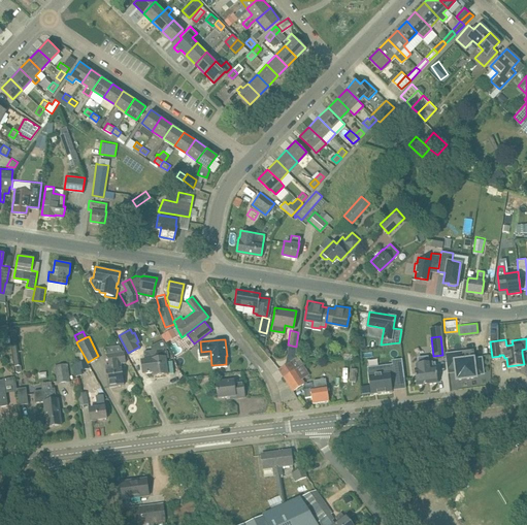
[(400,342),(390,345),(392,356),(402,354),(400,342)]
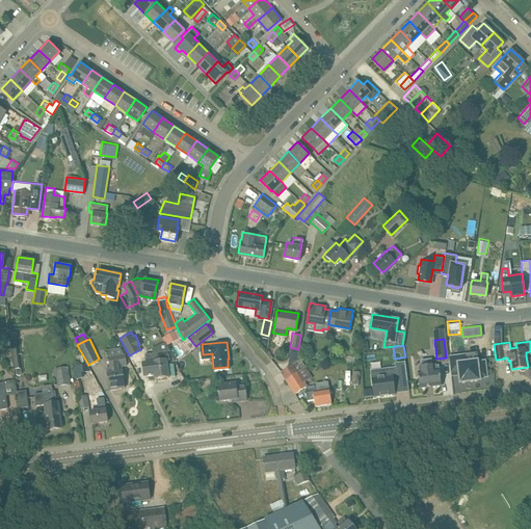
[(111,370),(106,371),(108,388),(124,386),(121,364),(126,363),(125,352),(123,353),(120,347),(120,346),(107,348),(108,355),(110,365),(111,370)]
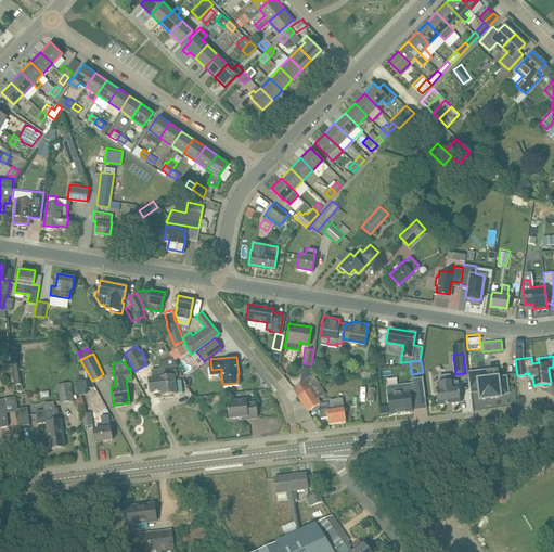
[(409,362),(381,366),(383,382),(408,379),(407,372),(410,372),(409,362)]
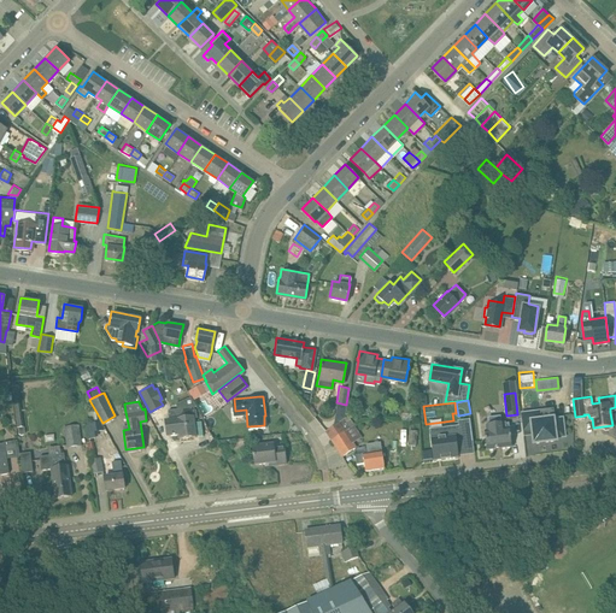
[(187,406),(179,407),(168,408),(169,417),(164,418),(165,435),(179,434),(180,436),(195,434),(193,416),(197,416),(195,407),(194,408),(194,405),(187,406)]
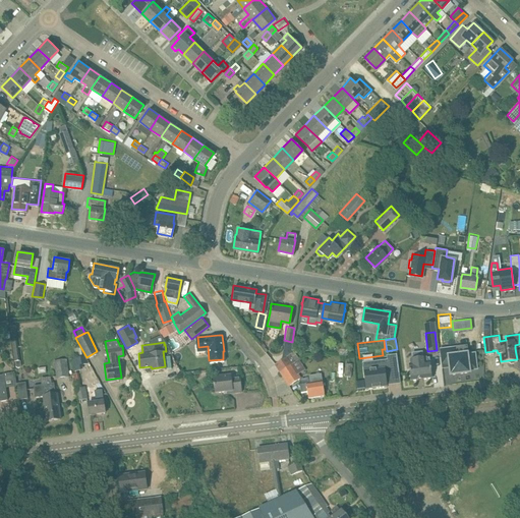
[(349,342),(338,342),(338,352),(349,352),(349,342)]
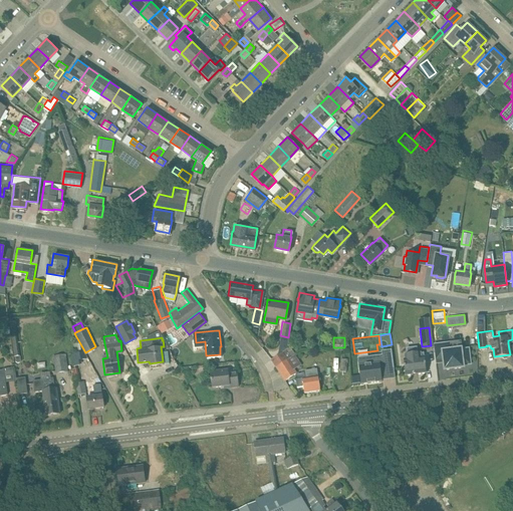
[(449,341),(434,343),(436,362),(444,361),(445,368),(463,365),(462,363),(470,362),(468,347),(461,348),(461,347),(450,349),(449,341)]
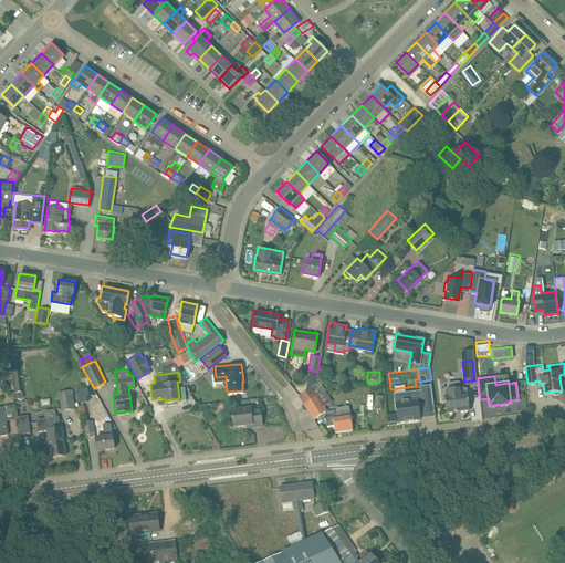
[(324,388),(318,381),(299,394),(303,402),(316,394),(324,388)]
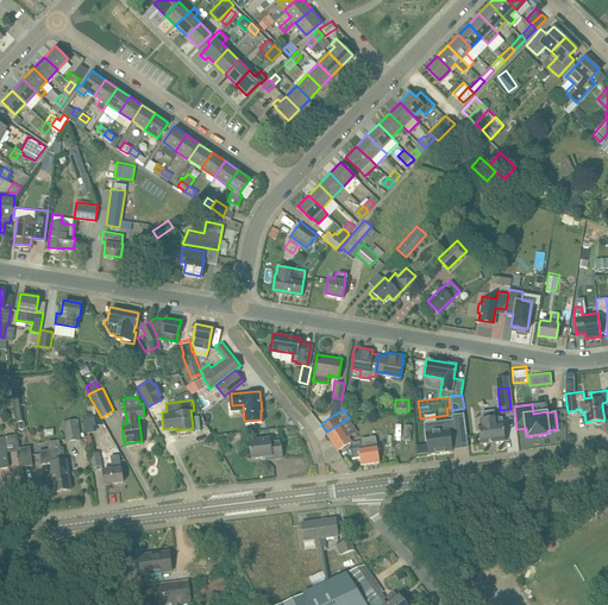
[(494,416),(493,409),(482,410),(482,417),(478,417),(480,422),(477,423),(480,442),(505,439),(501,415),(494,416)]
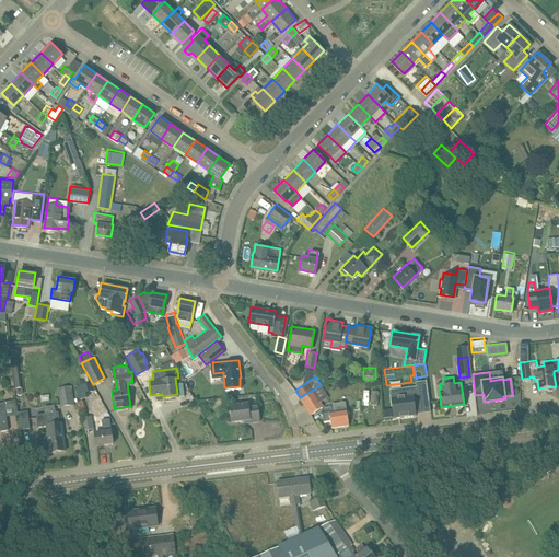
[(91,380),(76,383),(79,396),(82,395),(86,394),(85,391),(92,389),(91,380)]
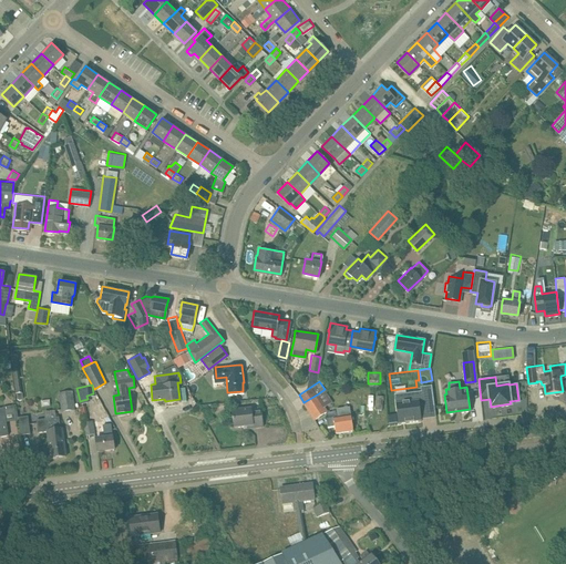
[(433,404),(434,404),(431,385),(421,387),(423,404),(433,403),(433,404)]
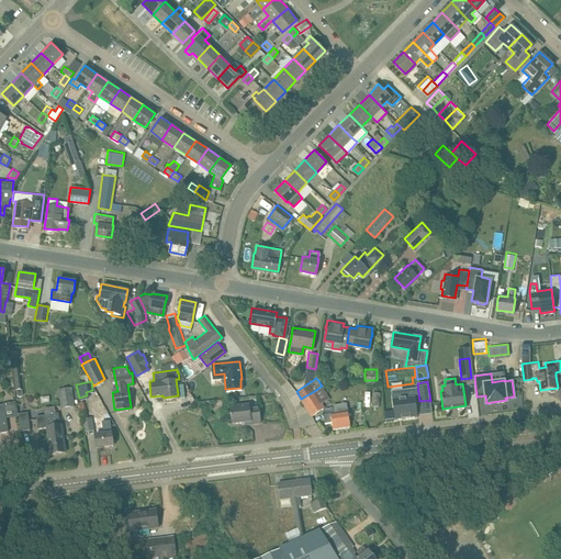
[(74,403),(70,386),(57,388),(60,405),(74,403)]
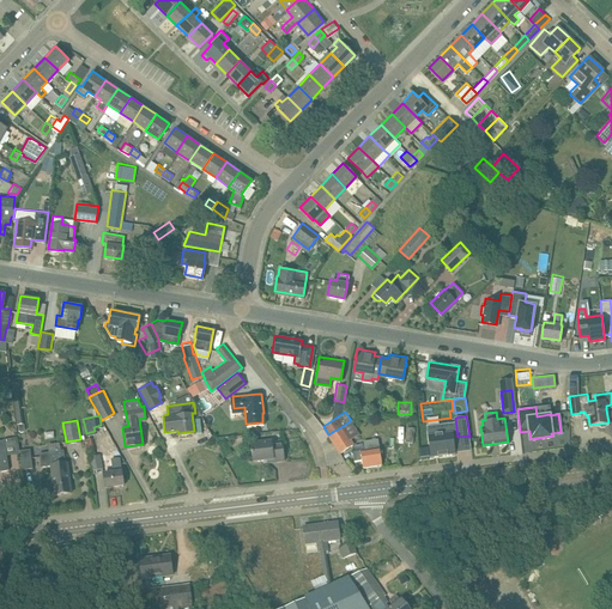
[(441,424),(426,426),(430,455),(454,452),(452,431),(442,432),(441,424)]
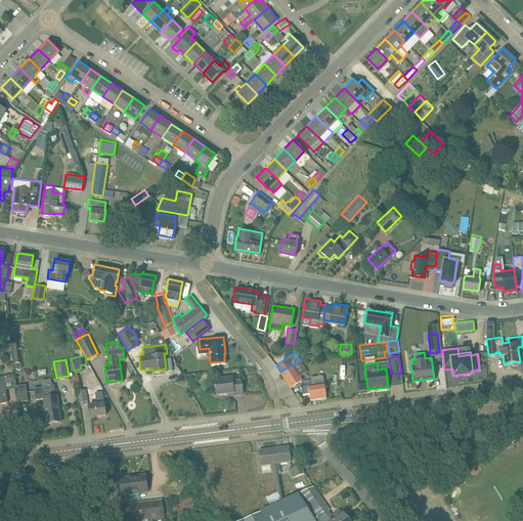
[(290,386),(301,379),(293,364),(280,372),(290,386)]
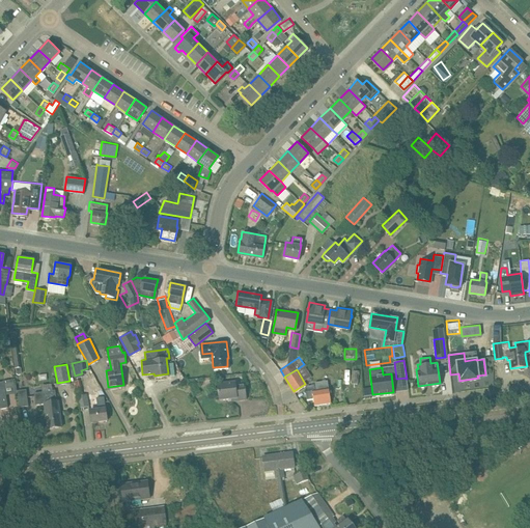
[(79,378),(75,379),(76,385),(80,406),(88,405),(86,396),(85,392),(82,393),(80,384),(79,378)]
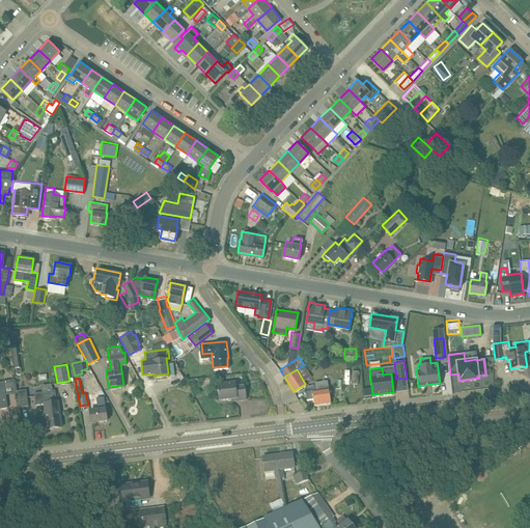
[(199,391),(193,378),(187,381),(193,394),(199,391)]
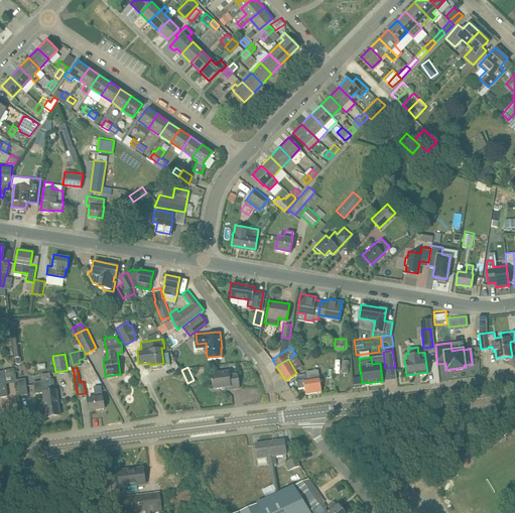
[(317,368),(315,368),(305,370),(306,377),(296,379),(298,387),(303,386),(304,392),(320,389),(317,368)]
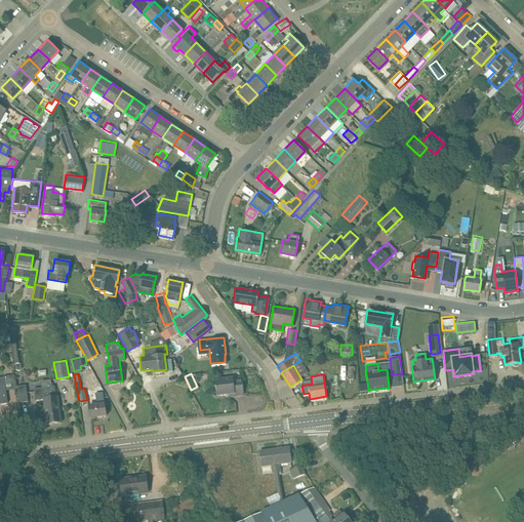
[(215,389),(216,394),(229,392),(229,394),(243,393),(241,377),(232,378),(232,376),(214,378),(215,387),(214,387),(214,389),(215,389)]
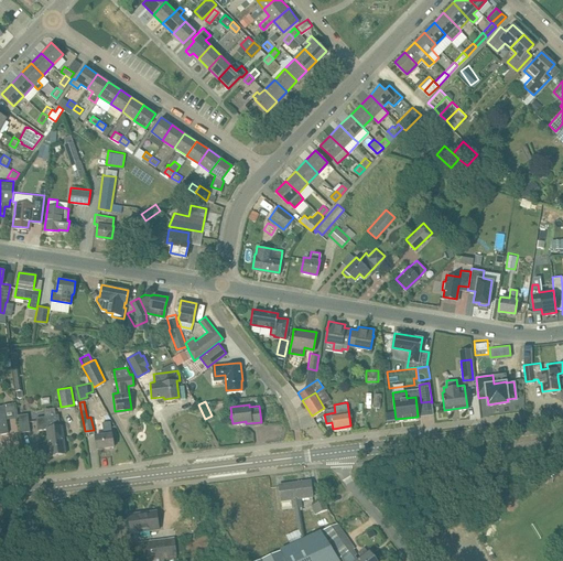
[(35,417),(35,418),(36,429),(47,427),(49,435),(47,435),(50,454),(65,452),(62,433),(61,433),(57,413),(55,413),(54,406),(44,408),(45,414),(35,417)]
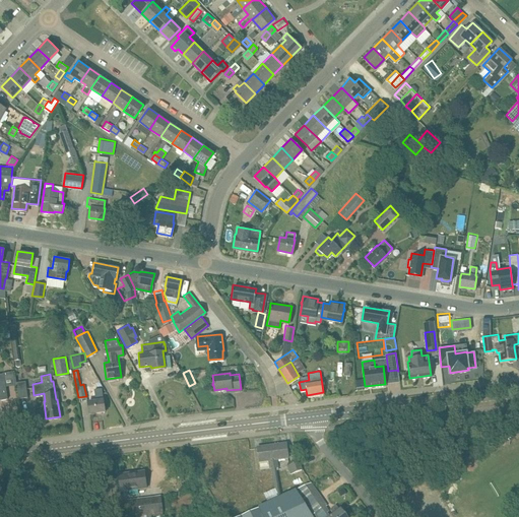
[(27,395),(25,386),(25,380),(16,381),(18,397),(27,395)]
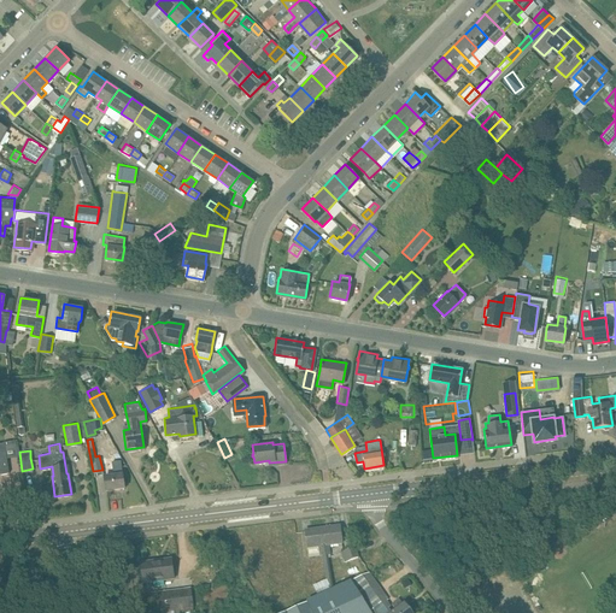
[(124,487),(122,475),(122,472),(121,464),(112,465),(112,473),(104,475),(105,489),(124,487)]
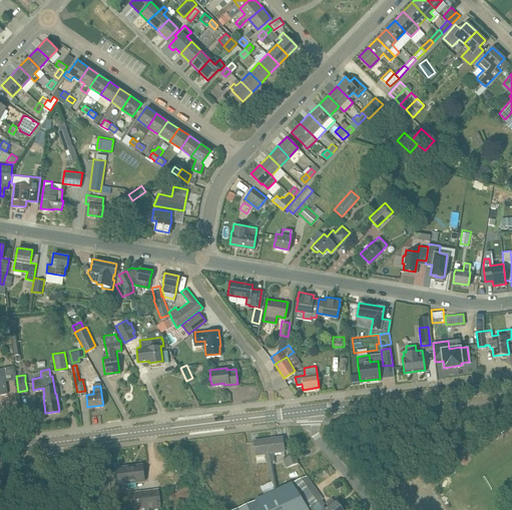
[(282,435),(252,439),(254,453),(256,461),(273,459),(272,451),(284,449),(282,435)]
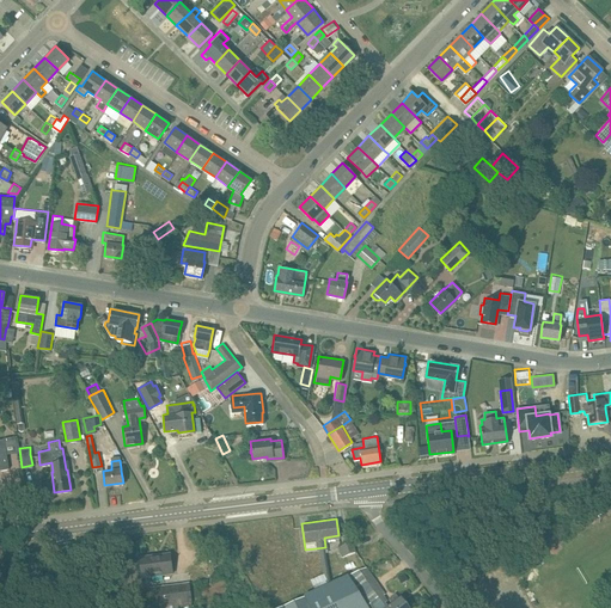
[(350,539),(338,544),(343,554),(355,550),(350,539)]
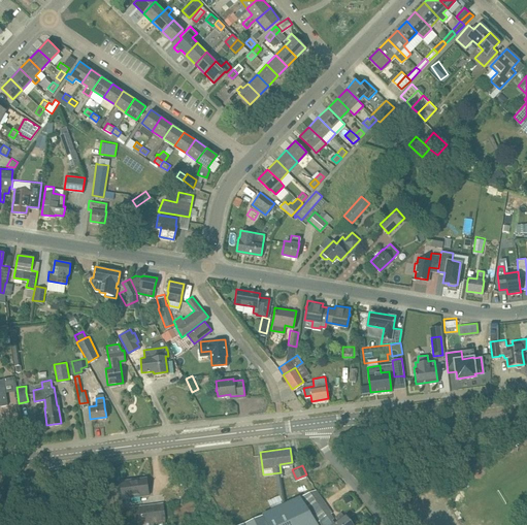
[(280,472),(274,473),(278,494),(280,504),(283,503),(285,501),(280,472)]
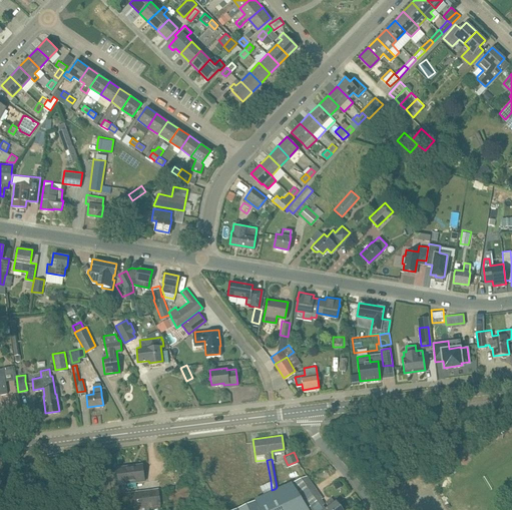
[(143,479),(142,473),(141,463),(116,466),(118,482),(143,479)]
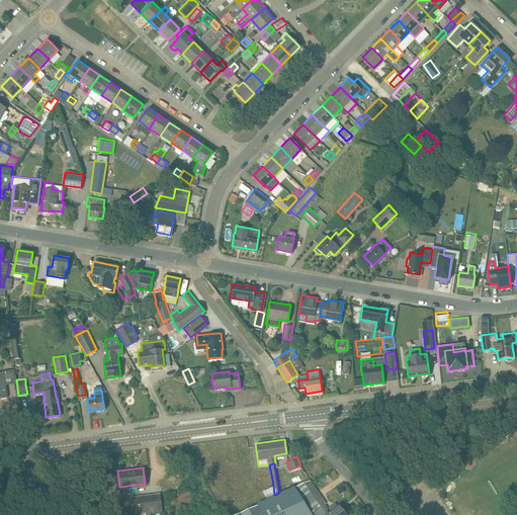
[(309,479),(293,486),(310,511),(315,508),(317,511),(315,513),(315,514),(346,514),(338,505),(338,506),(332,510),(327,514),(324,509),(326,508),(322,503),(325,501),(309,479)]
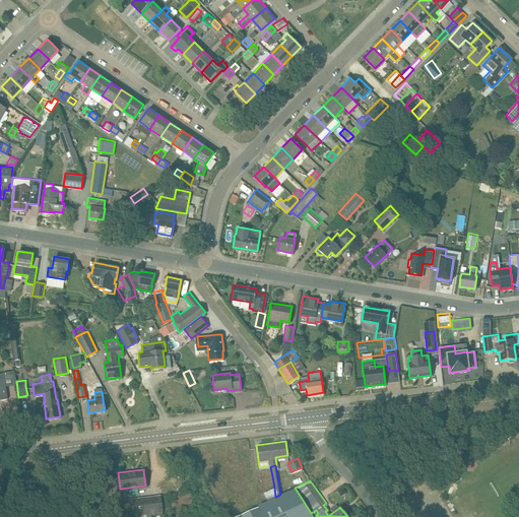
[(280,494),(278,496),(287,516),(312,516),(314,516),(311,513),(295,488),(280,494)]
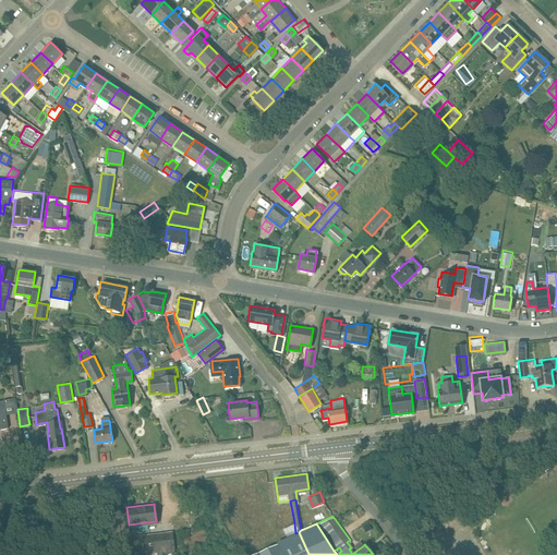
[(157,554),(162,554),(161,550),(173,547),(171,530),(132,535),(134,553),(149,551),(149,554),(157,554)]
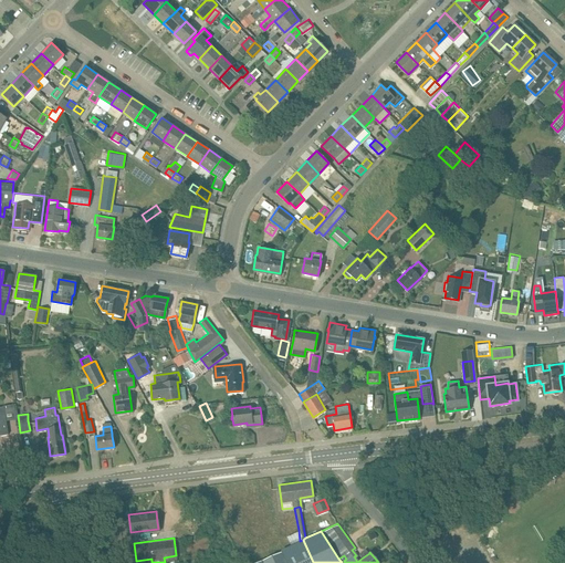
[(281,551),(253,562),(313,562),(303,540),(300,541),(291,545),(281,550),(281,551)]
